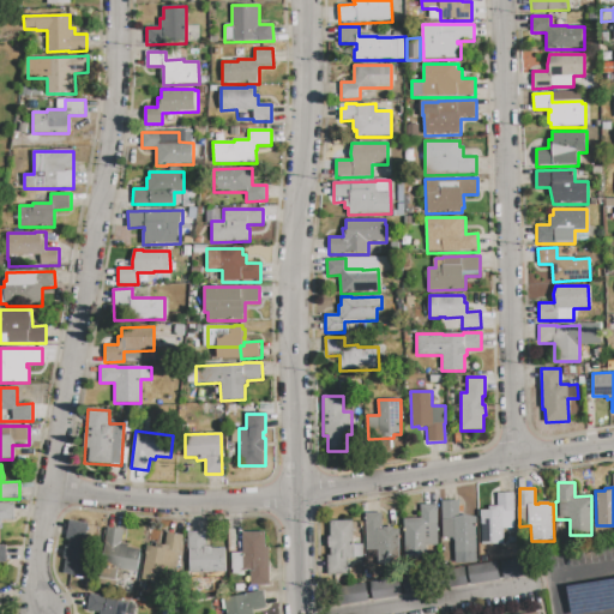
[(489,507),(498,506),(498,493),(515,493),(515,511),(504,512),(504,529),(503,529),(503,545),(481,545),(481,510),(489,510),(489,507)]
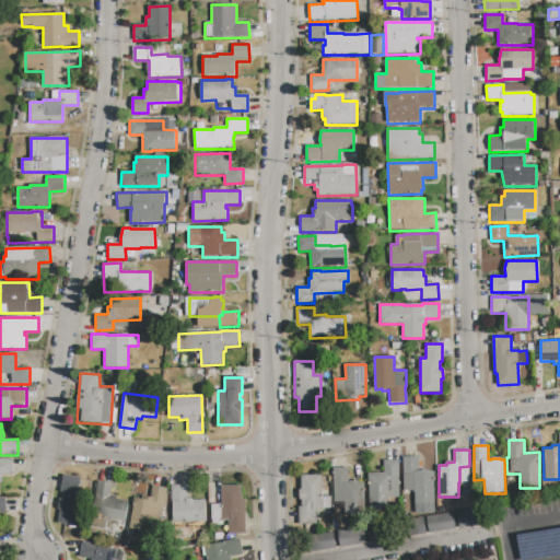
[(404,457),(419,457),(419,469),(434,469),(434,503),(415,503),(415,491),(404,491),(404,457)]
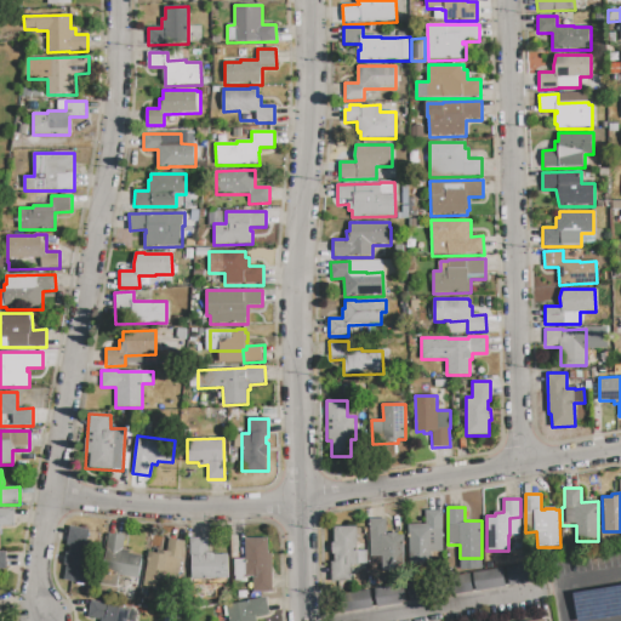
[(0,508),(15,508),(16,527),(1,527),(1,535),(0,535),(0,508)]
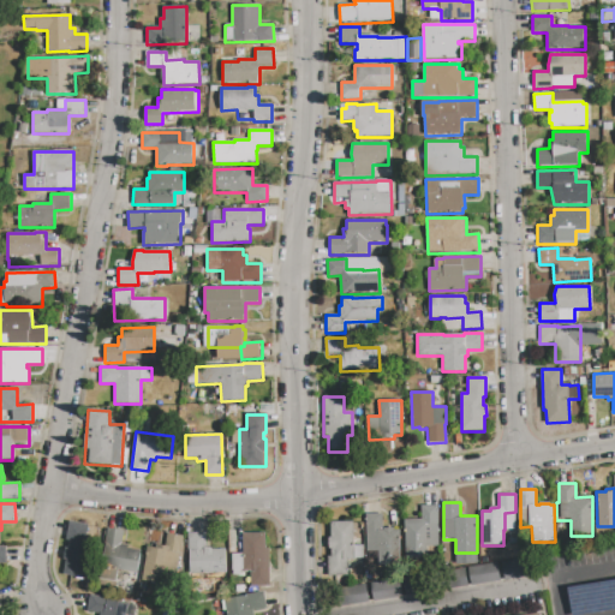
[(439,505),(439,545),(428,545),(429,557),(405,559),(405,520),(422,520),(421,506),(439,505)]
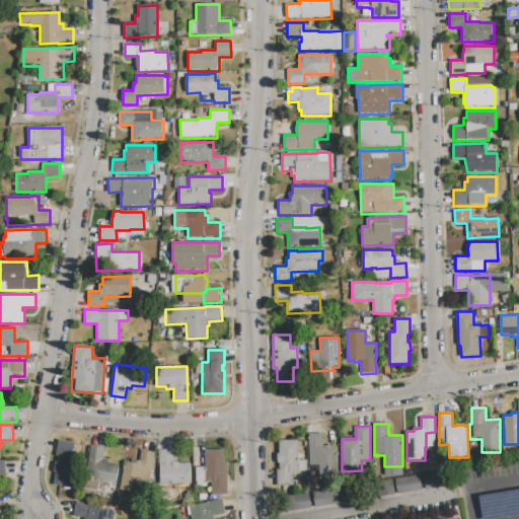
[(308,434),(322,434),(322,446),(332,445),(332,447),(338,447),(339,454),(338,454),(338,465),(309,466),(308,434)]
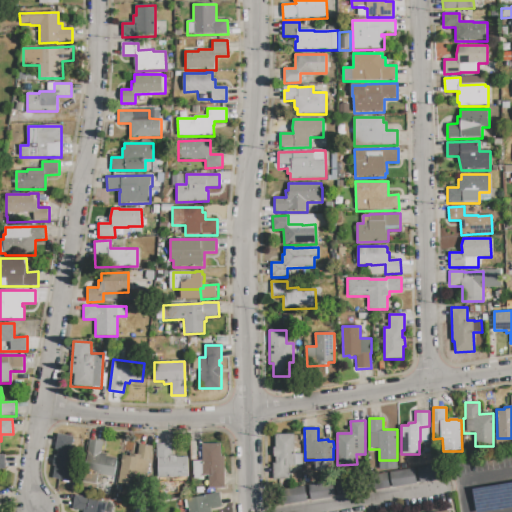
[(58,434),(73,437),(71,450),(81,452),(76,483),(53,478),(55,466),(52,465),(54,456),(57,456),(58,451),(55,450),(58,434)]
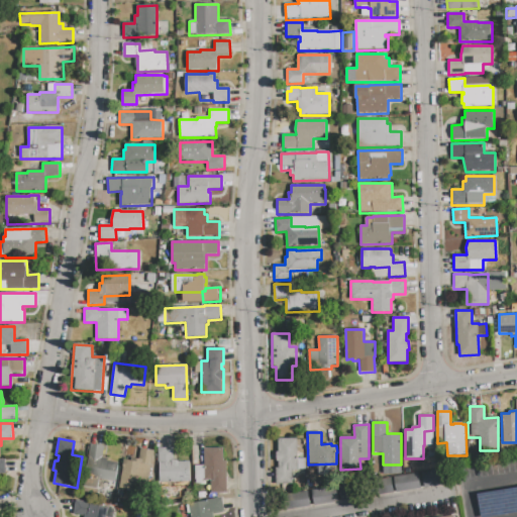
[(278,439),(297,438),(298,471),(293,471),(293,484),(276,485),(276,469),(279,469),(279,461),(277,461),(277,451),(278,451),(278,439)]
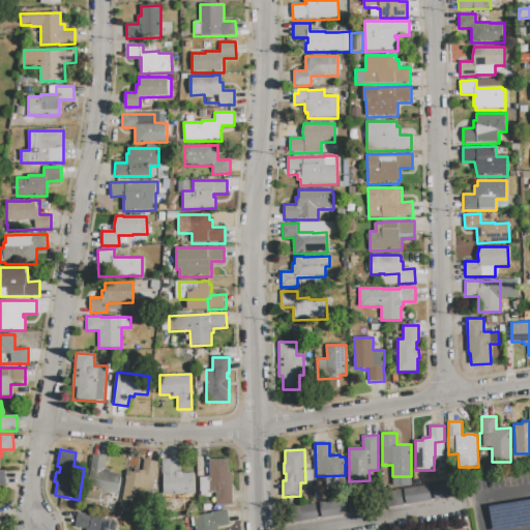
[(93,455),(108,458),(106,469),(110,469),(110,472),(120,474),(119,478),(124,479),(119,506),(85,499),(93,455)]
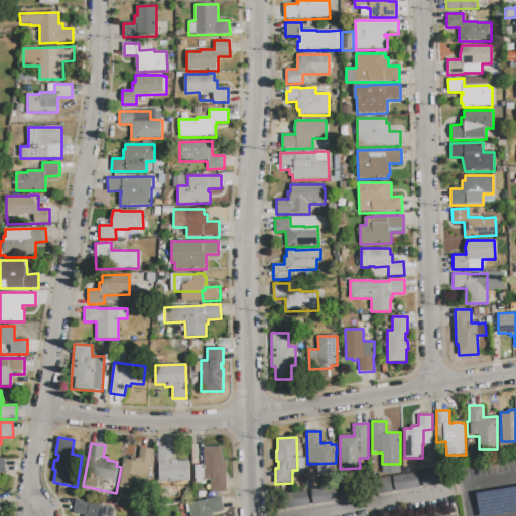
[(158,447),(172,447),(173,460),(176,460),(177,462),(189,461),(189,482),(160,482),(159,461),(158,461),(158,447)]
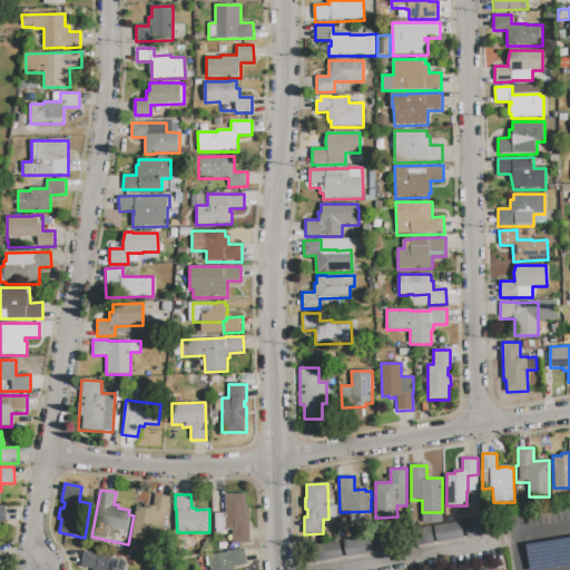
[(225,494),(246,494),(247,508),(249,508),(251,544),(233,544),(232,530),(226,530),(225,494)]
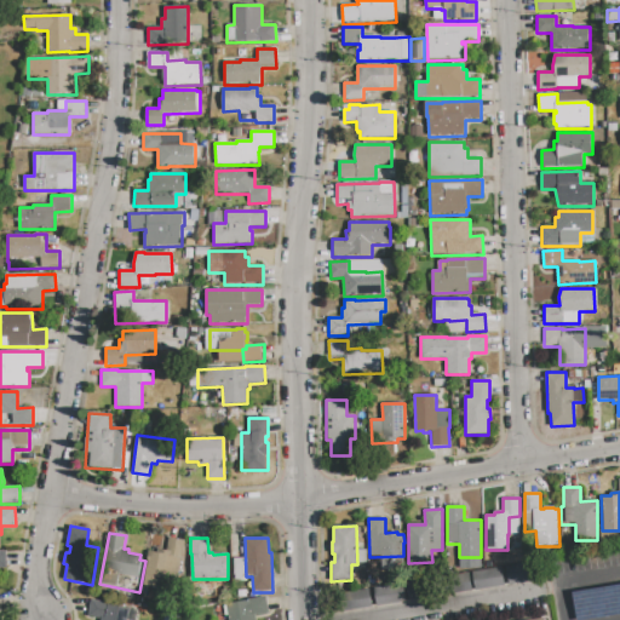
[(185,541),(177,593),(143,587),(149,551),(158,552),(158,549),(166,551),(168,539),(185,541)]
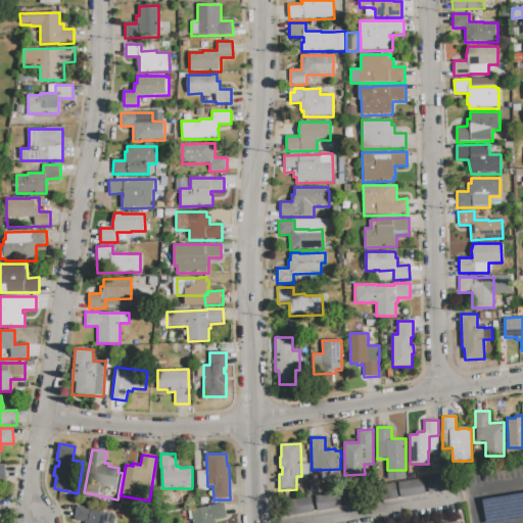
[(197,472),(206,471),(207,488),(198,489),(197,472)]
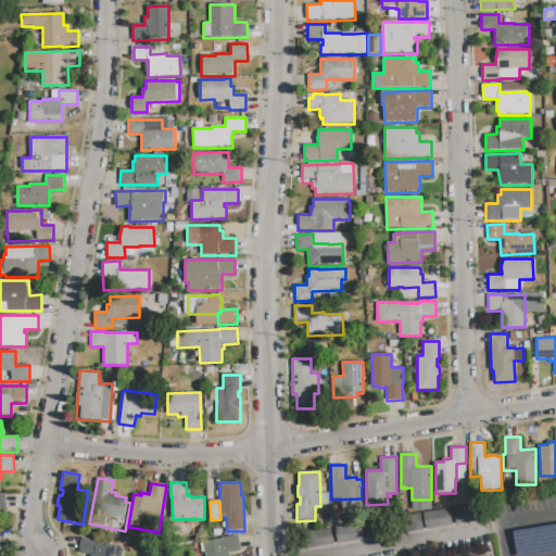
[(424,514),(451,509),(453,526),(427,530),(424,514)]
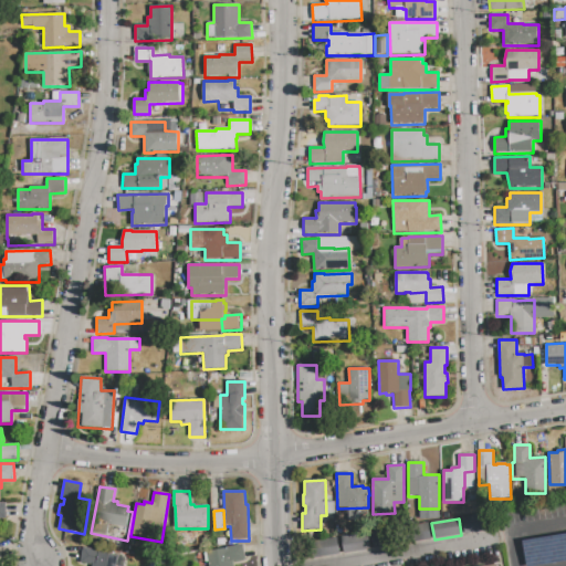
[(342,537),(381,531),(385,547),(344,554),(342,537)]
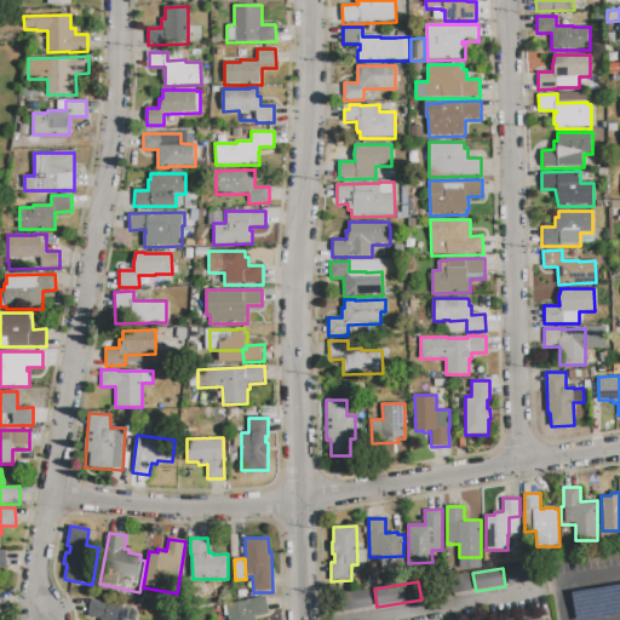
[(264,597),(268,614),(256,616),(256,619),(228,619),(225,606),(250,601),(250,600),(264,597)]
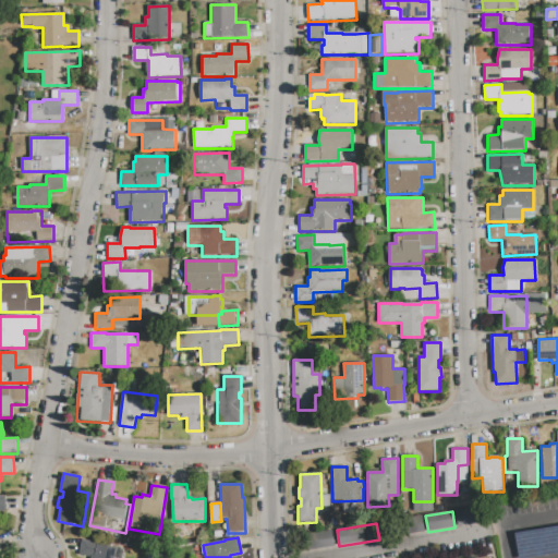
[(81,540),(97,543),(118,547),(116,557),(88,557),(89,557),(79,555),(81,540)]
